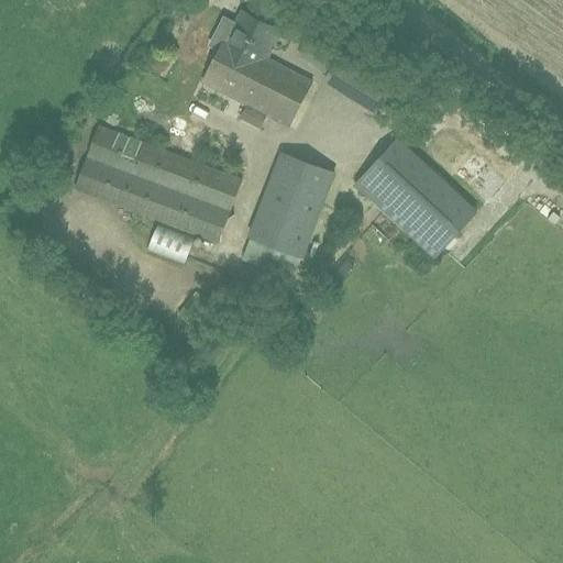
[(205,84),(240,102),(250,107),(243,120),(261,129),(267,117),(290,128),(313,83),(265,57),(278,31),(244,13),(231,40),(228,39),(205,84)]
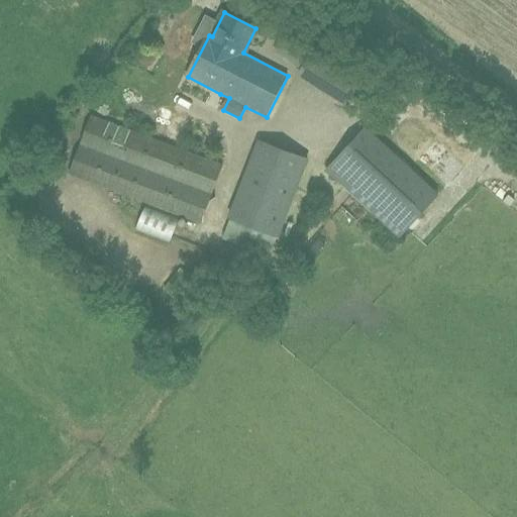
[(300,75),(347,104),(362,82),(315,53),(317,49),(301,39),(289,59),(304,68),(300,75)]
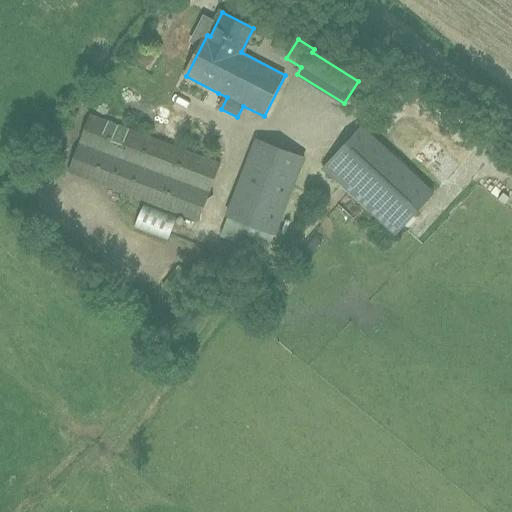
[(72,173),(200,221),(221,165),(93,117),(72,173)]
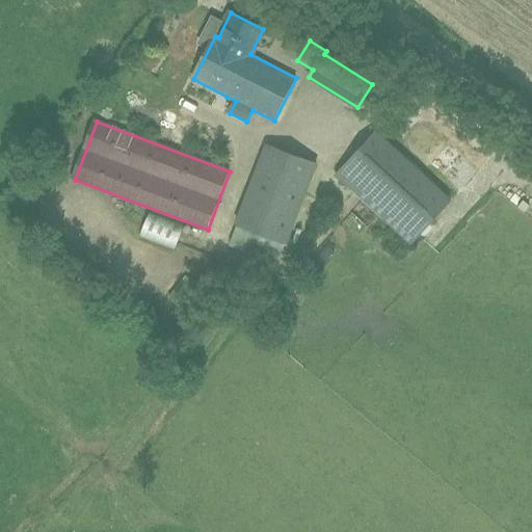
[(413,245),(452,203),(376,132),(337,176),(413,245)]
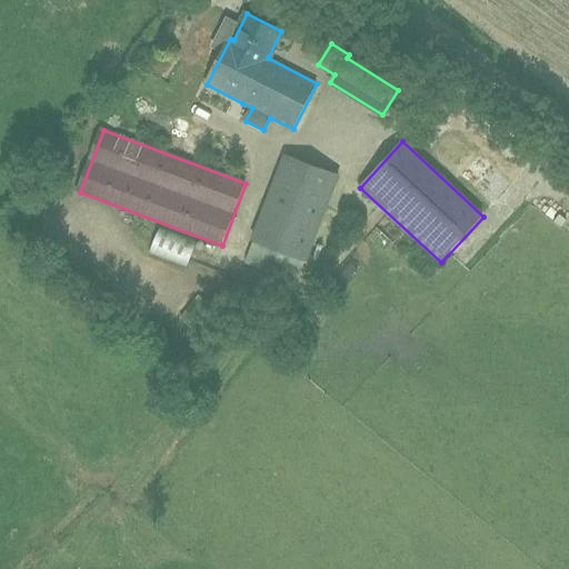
[(255,240),(307,260),(339,175),(287,155),(255,240)]
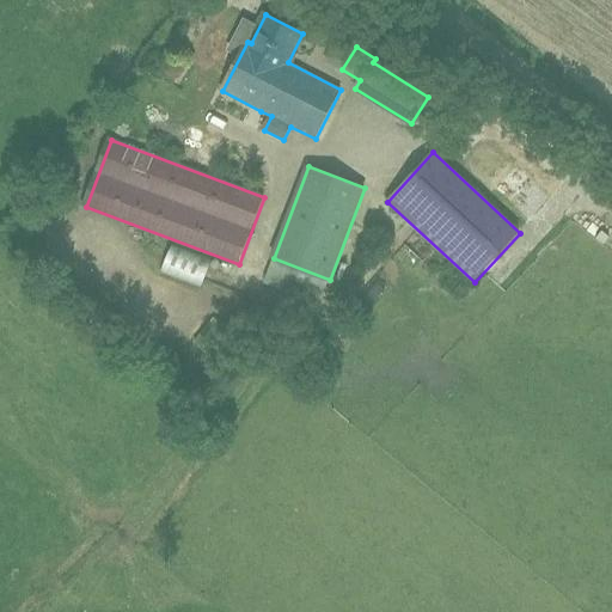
[(172,249),(163,274),(202,288),(210,263),(172,249)]
